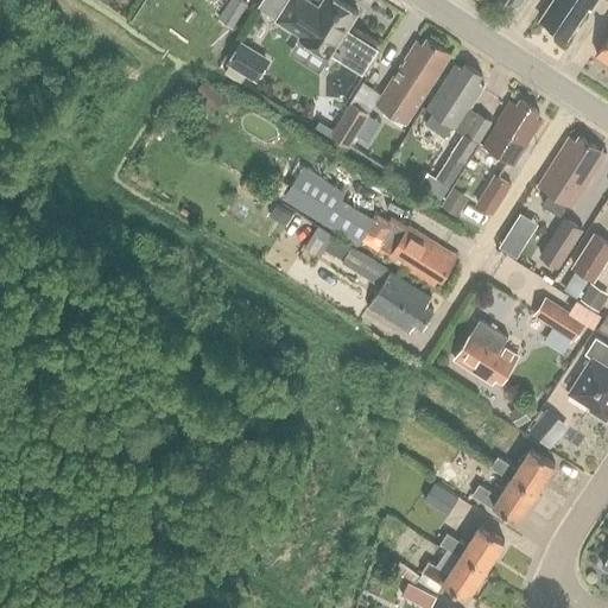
[(245,0),(228,0),(219,16),(230,24),(246,1),(245,0)]
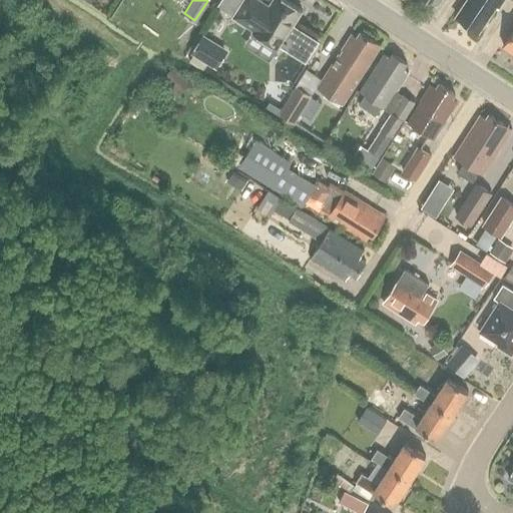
[(260,0),(242,0),(232,17),(252,30),(251,32),(278,49),(279,49),(282,45),(307,61),(320,42),(295,26),(304,11),(287,0),(273,0),(270,6),(260,0)]
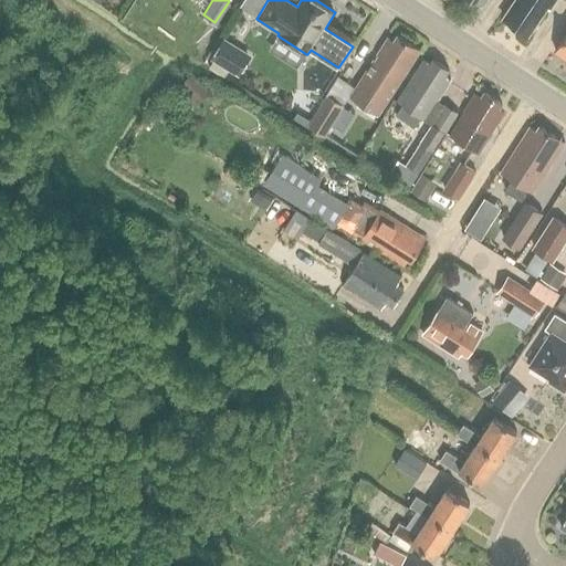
[(515,0),(504,19),(530,35),(547,8),(549,10),(555,0),(515,0)]
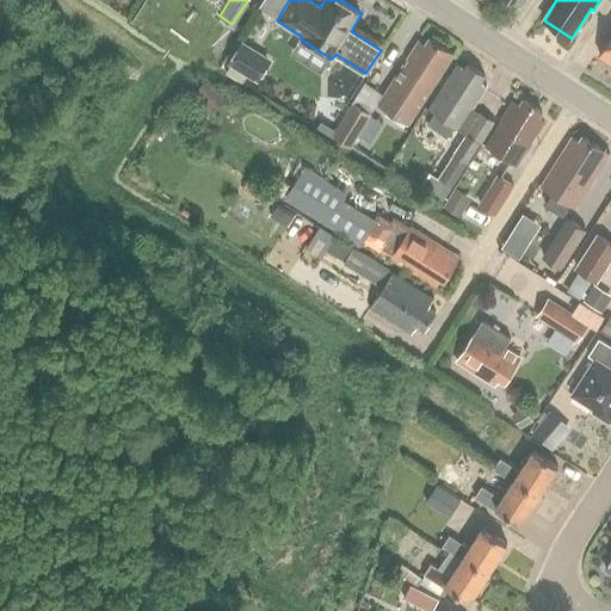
[(610,36),(599,55),(610,63),(610,36)]
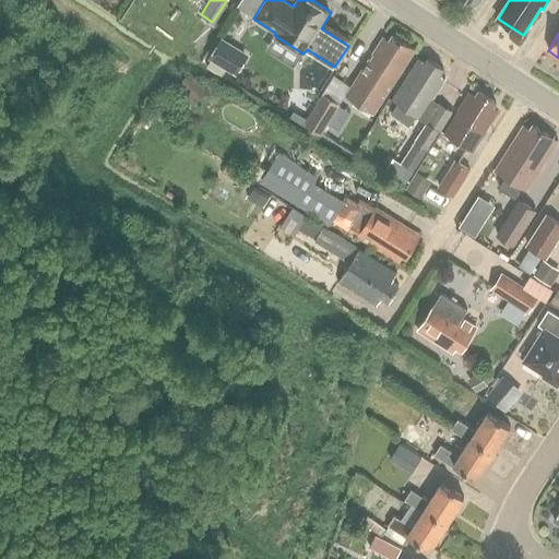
[(251,54),(222,36),(210,57),(239,74),(251,54)]
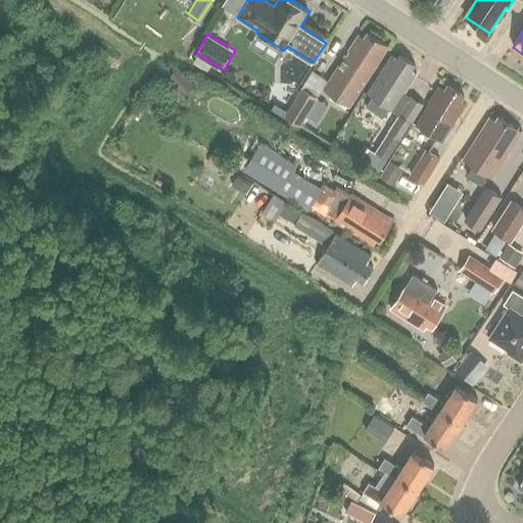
[(354,100),(388,48),(368,35),(364,40),(359,37),(328,83),(354,100)]
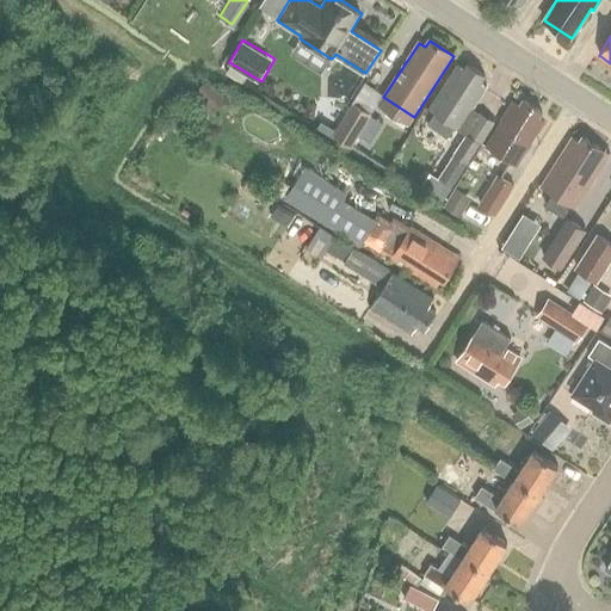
[(460,130),(487,87),(481,82),(485,76),(467,66),(464,71),(458,67),(430,111),(460,130)]
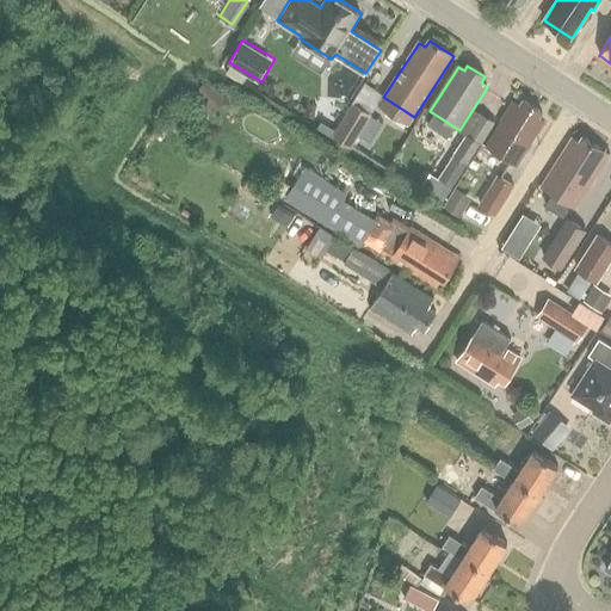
[(518,166),(545,122),(539,118),(542,113),(524,103),(520,107),(512,103),(501,121),(504,122),(487,147),(518,166)]
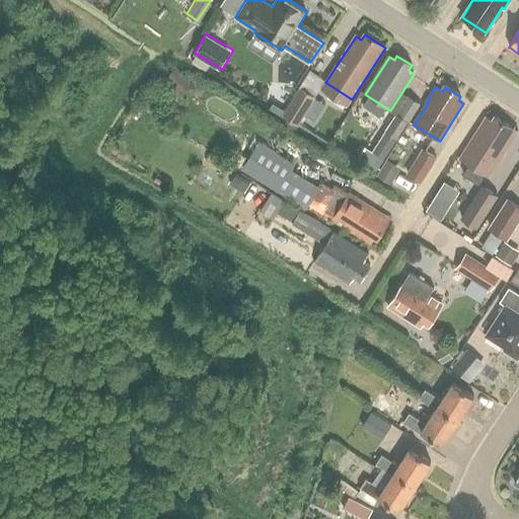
[(297,127),(314,97),(298,88),(281,117),(297,127)]
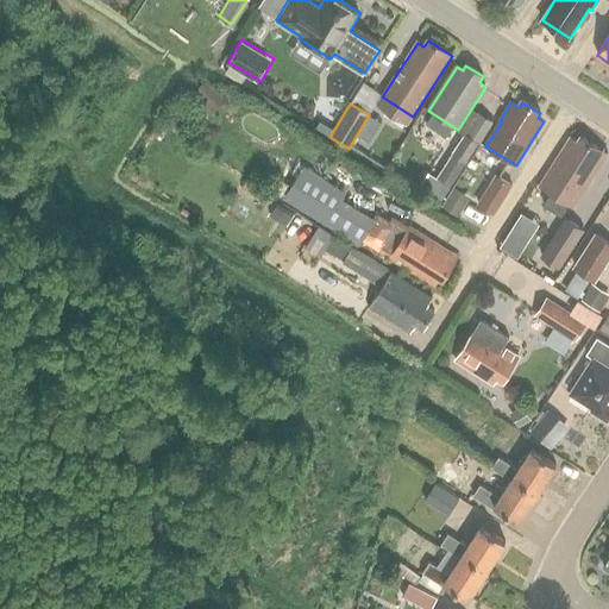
[(451,155),(437,177),(451,186),(464,163),(477,143),(463,135),(451,155)]
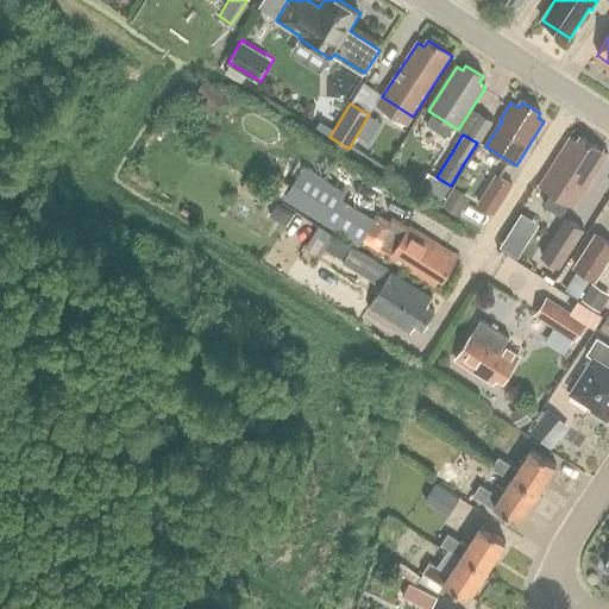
[(573,208),(603,162),(607,155),(581,138),(577,143),(571,139),(540,187),(573,208)]
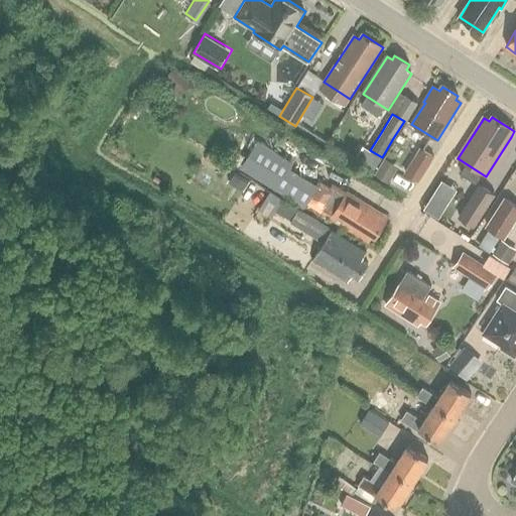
[(256,142),(239,168),(275,191),(292,164),(256,142)]
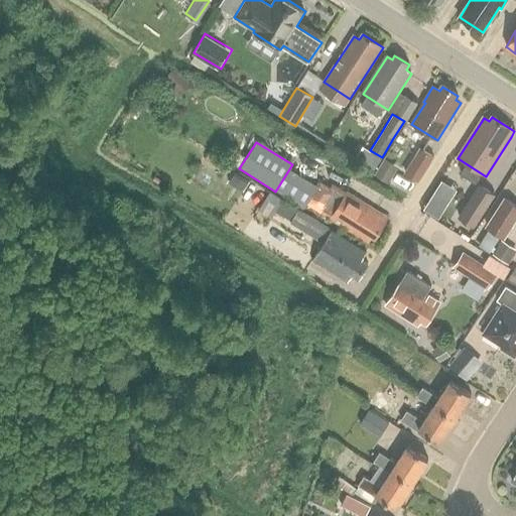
[(420,150),(405,175),(418,183),(433,159),(420,150)]
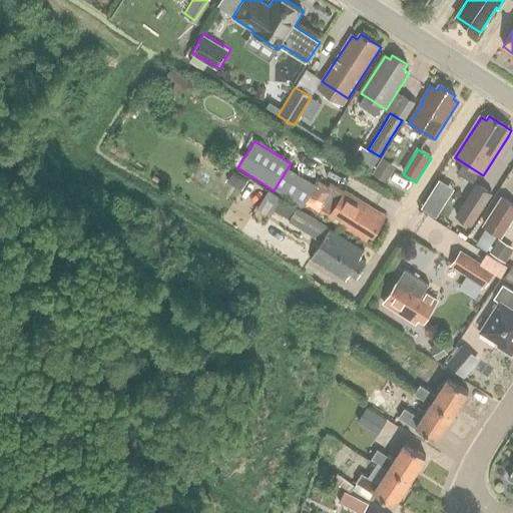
[(380,163),(374,173),(386,181),(393,171),(380,163)]
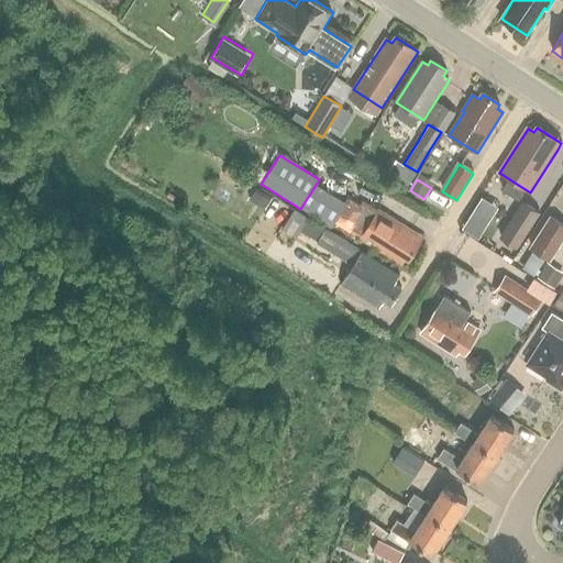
[(257,189),(251,199),(265,209),(272,198),(257,189)]
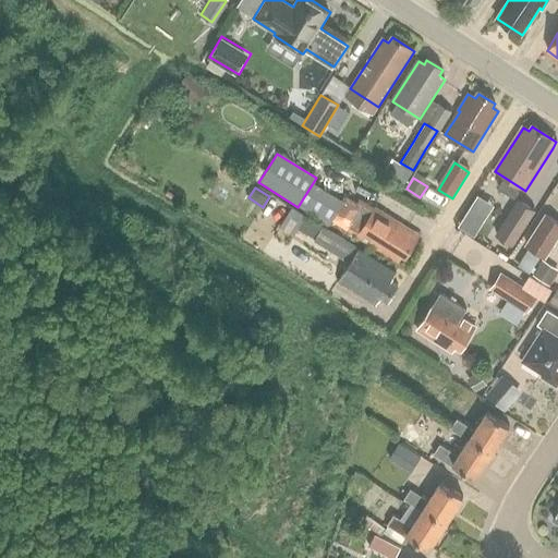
[(346,197),(337,211),(363,228),(375,209),(360,199),(358,204),(346,197)]
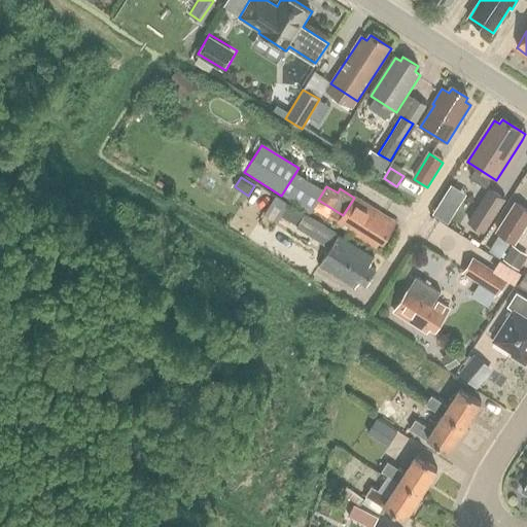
[(483,233),(503,199),(489,189),(467,223),(483,233)]
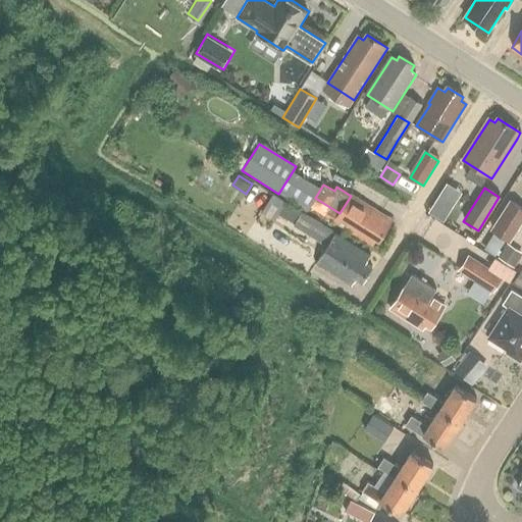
[(351,196),(340,213),(315,198),(309,207),(334,223),(372,247),(376,241),(379,243),(389,226),(384,223),(387,218),(351,196)]
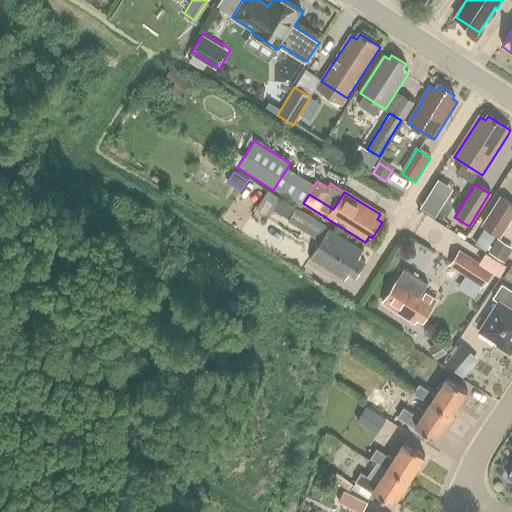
[(430,193),(421,207),(435,216),(444,202),(430,193)]
